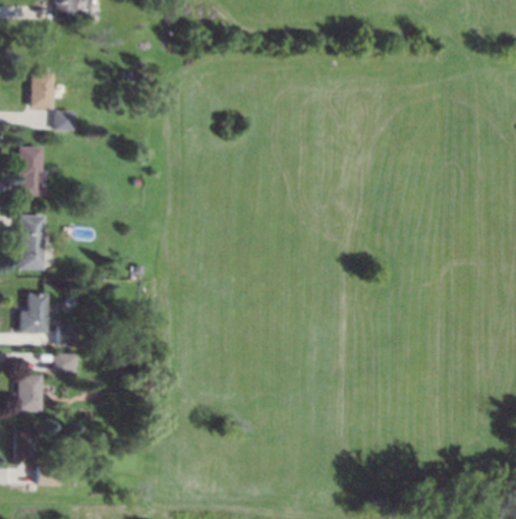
[(78,0),(78,3),(83,3),(83,17),(77,17),(77,20),(57,20),(57,3),(54,3),(54,0),(78,0)]
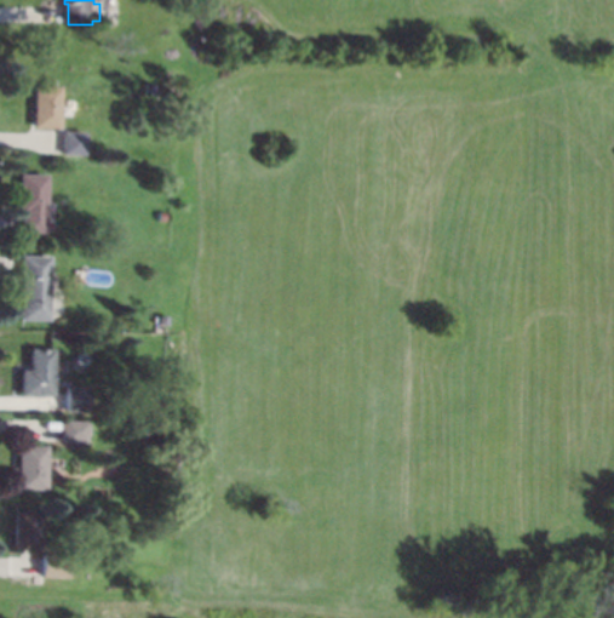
[(64,130),(38,129),(39,86),(66,87),(64,130)]
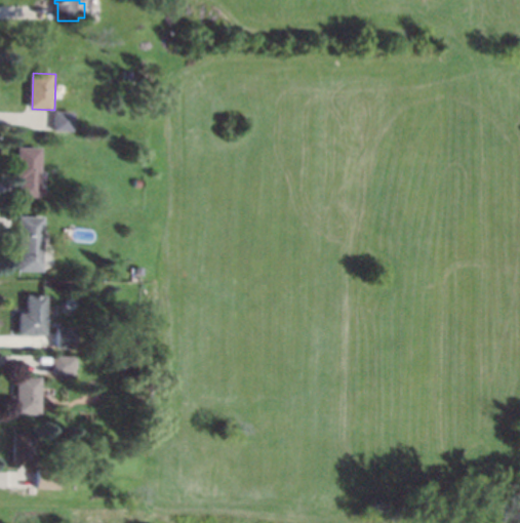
[(75,132),(55,131),(55,112),(76,112),(75,132)]
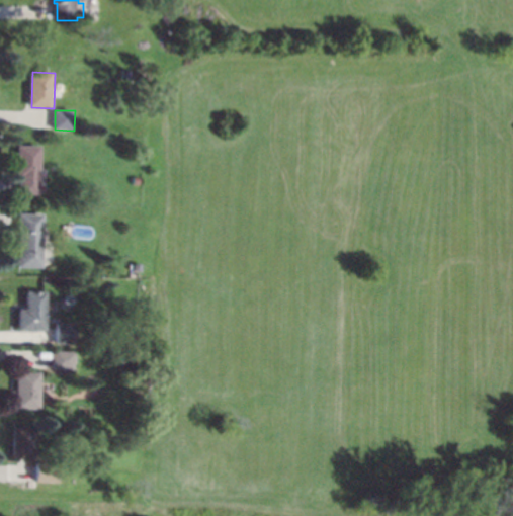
[(41,194),(22,194),(22,178),(19,177),(20,147),(43,147),(41,194)]
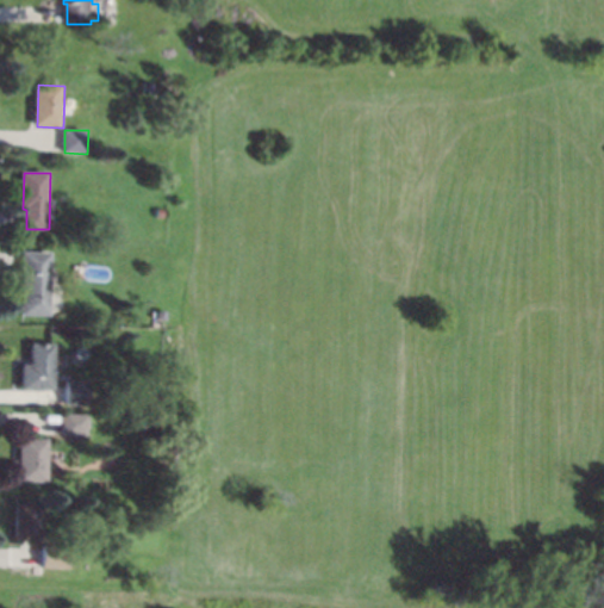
[(169,209),(168,223),(160,222),(161,209),(169,209)]
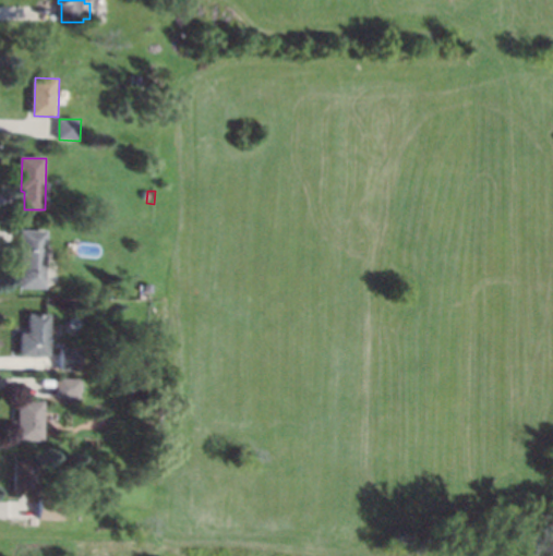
[(48,289),(22,289),(23,231),(49,231),(48,289)]
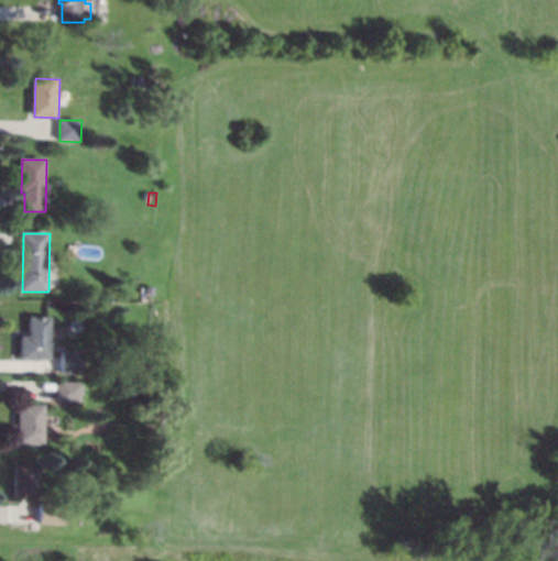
[(156,288),(156,297),(148,296),(148,287),(156,288)]
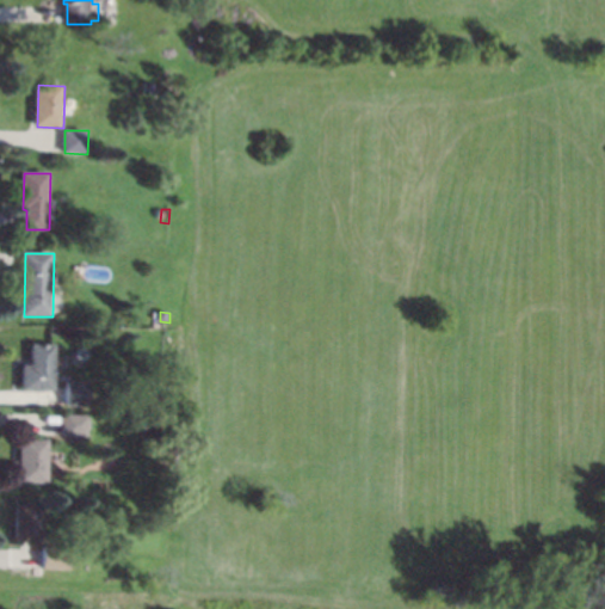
[(55,392),(24,391),(25,365),(32,365),(34,344),(56,345),(55,392)]
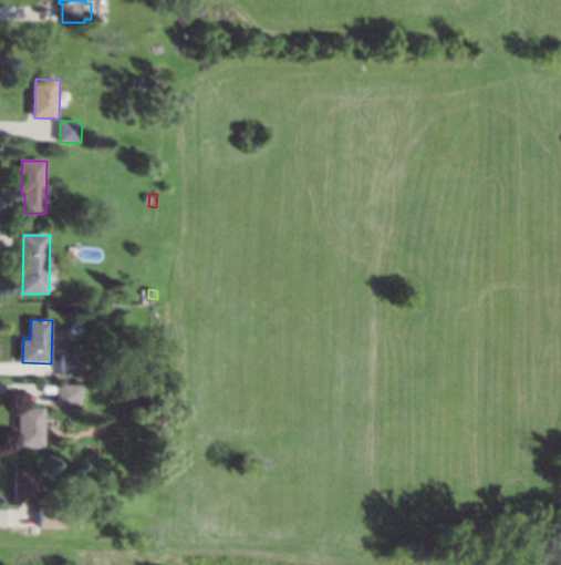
[(63,377),(86,378),(86,356),(63,356),(63,377)]
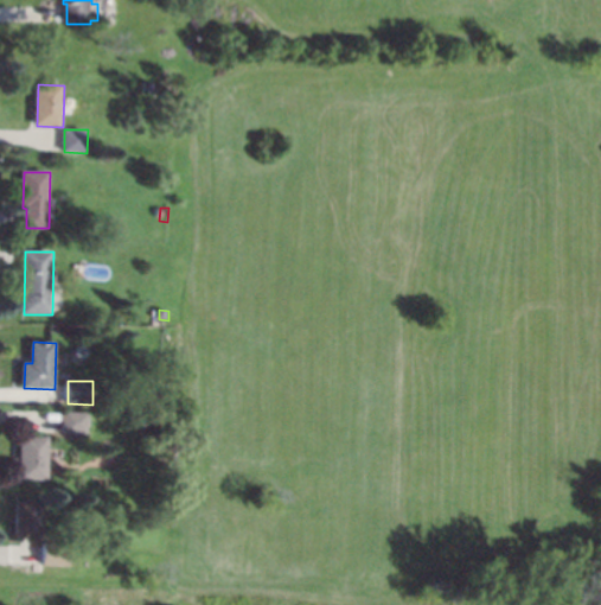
[(89,434),(64,433),(64,412),(89,412),(89,434)]
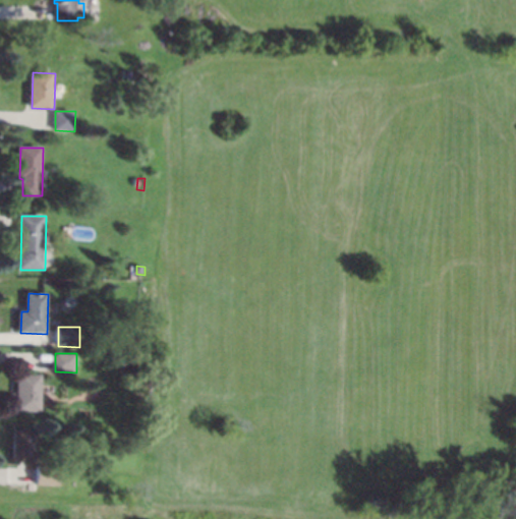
[(43,376),(42,412),(17,411),(19,375),(43,376)]
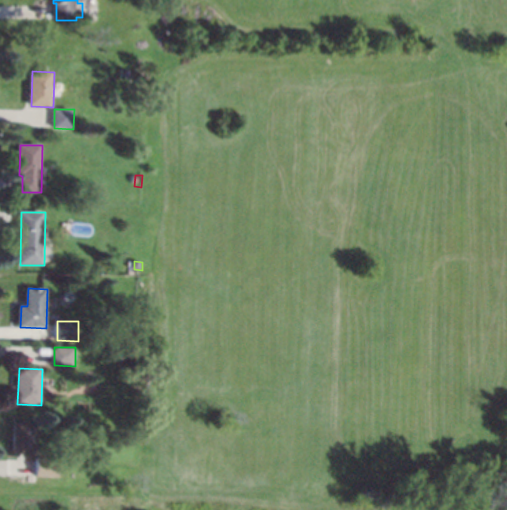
[(38,455),(14,454),(14,422),(38,423),(38,455)]
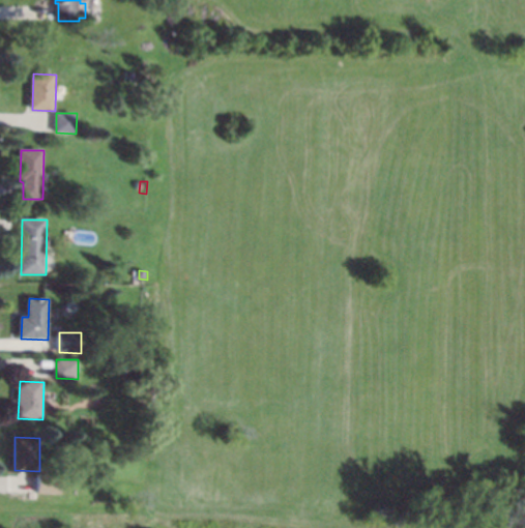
[(61,494),(37,494),(37,475),(61,475),(61,494)]
